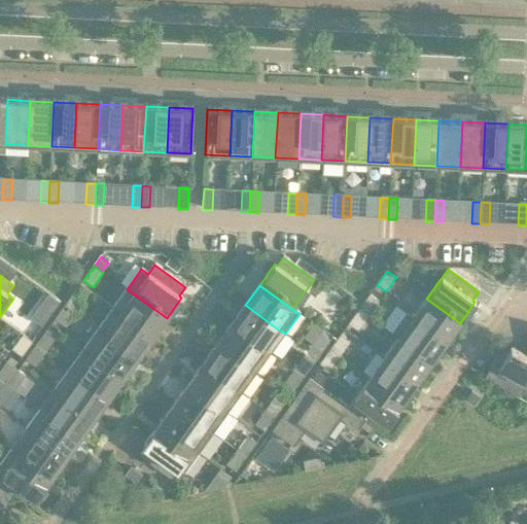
[(127,289),(112,310),(152,339),(167,318),(127,289)]
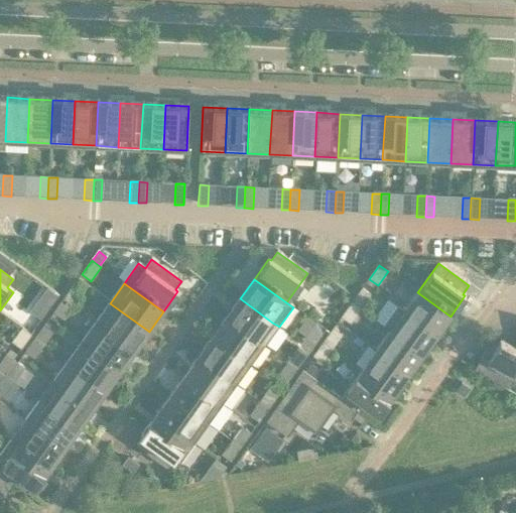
[(74,286),(63,299),(73,306),(83,292),(74,286)]
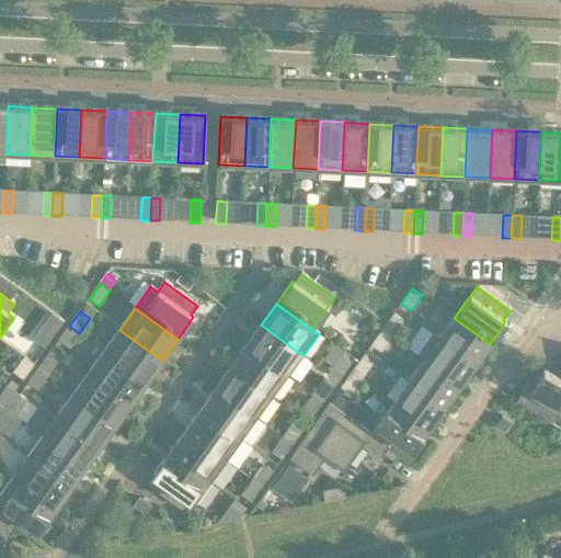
[(53,336),(63,323),(52,315),(43,328),(53,336)]
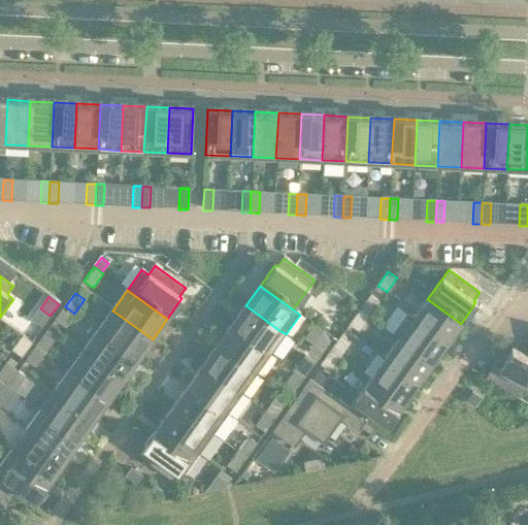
[(369,297),(359,312),(368,318),(378,304),(369,297)]
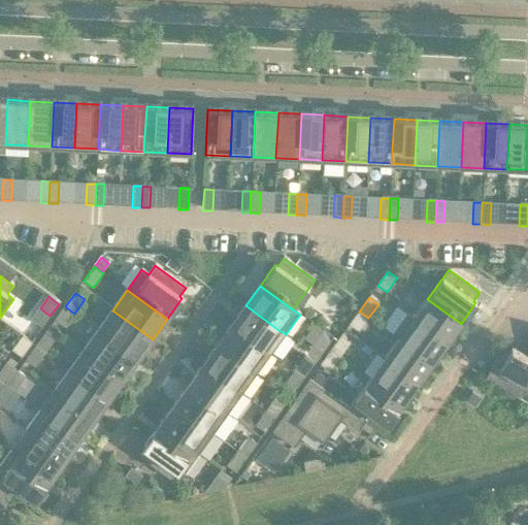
[(461,324),(427,299),(414,319),(413,320),(447,343),(461,324)]
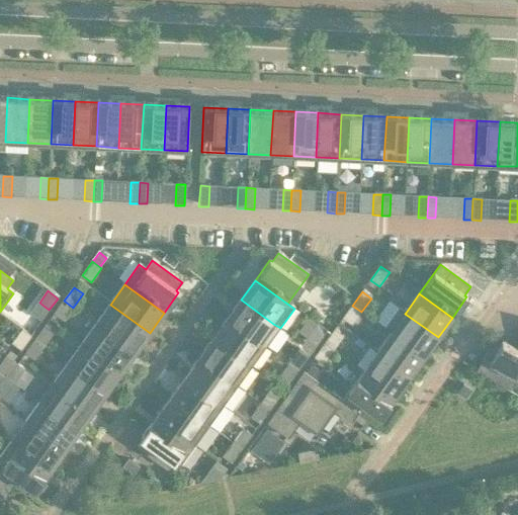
[(241,299),(227,320),(259,343),(260,343),(273,324),(241,299)]
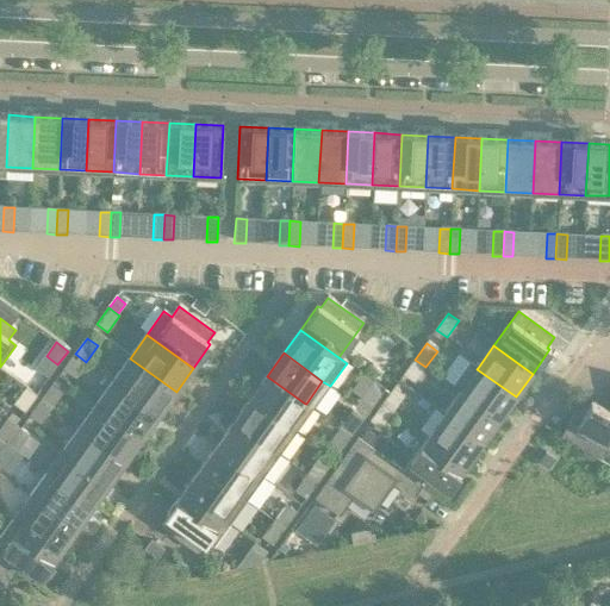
[(74,379),(86,362),(75,354),(63,370),(74,379)]
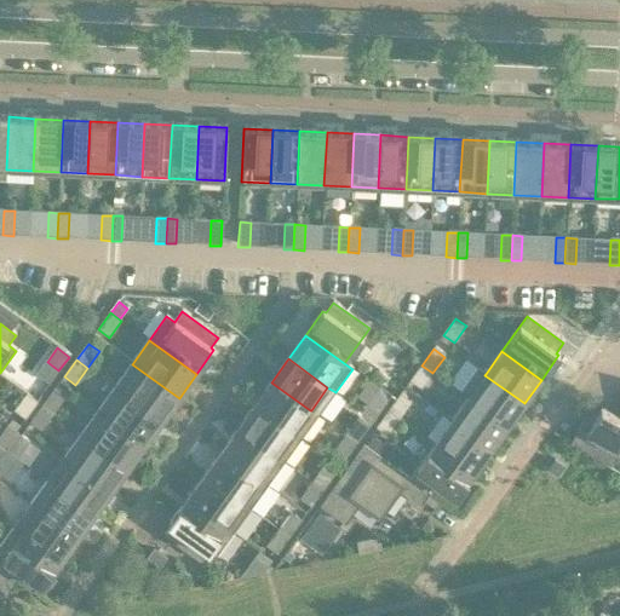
[(132,364),(115,387),(162,421),(179,398),(132,364)]
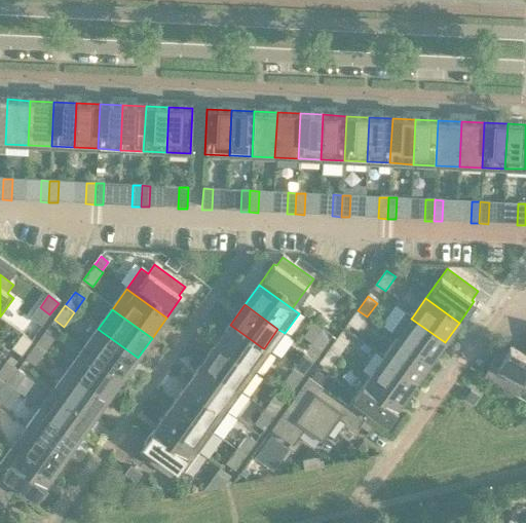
[(367,316),(358,310),(347,325),(357,331),(367,316)]
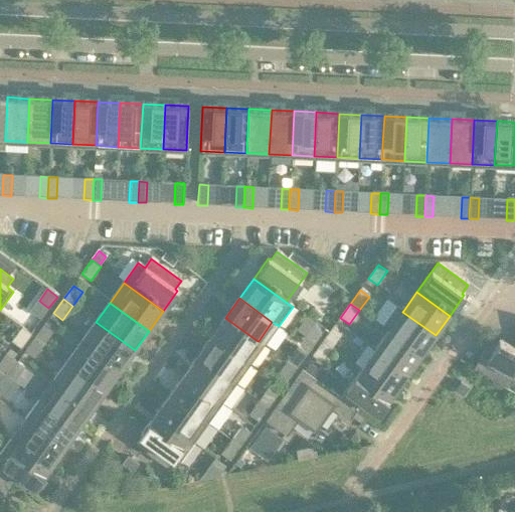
[(402,312),(403,311),(396,306),(381,327),(388,332),(388,331),(421,355),(436,335),(402,312)]
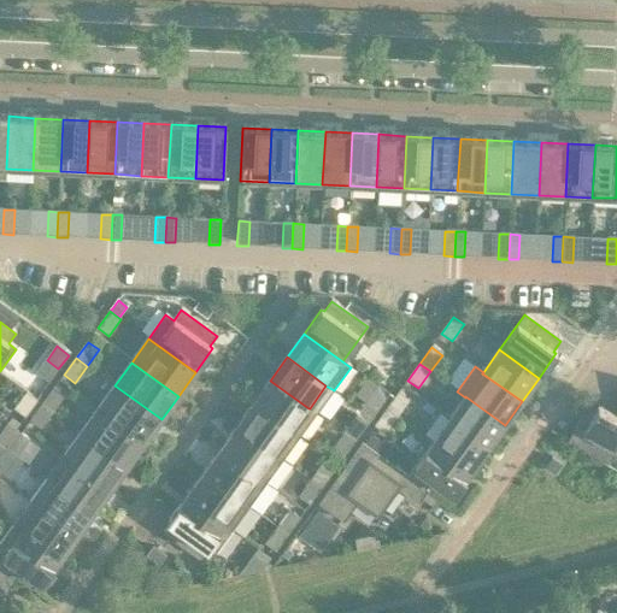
[(309,408),(270,381),(253,404),(300,437),(317,413),(310,408),(309,408)]
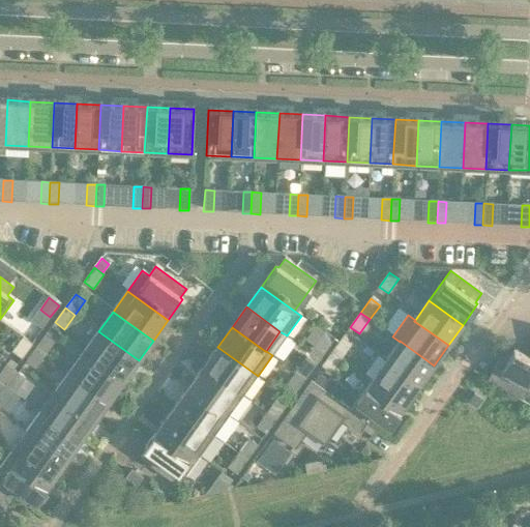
[(124,381),(139,360),(98,331),(84,352),(124,381)]
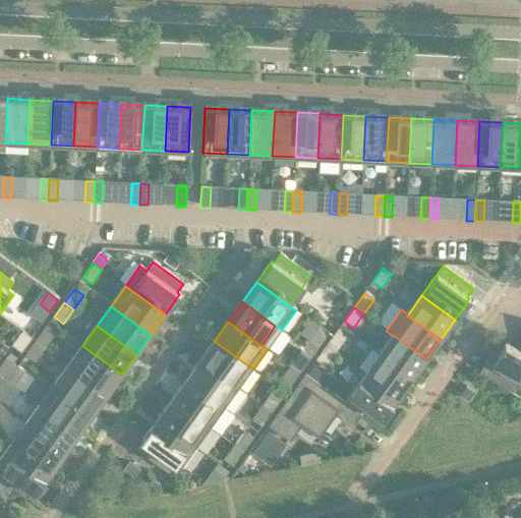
[(308,341),(317,348),(328,334),(319,327),(308,341)]
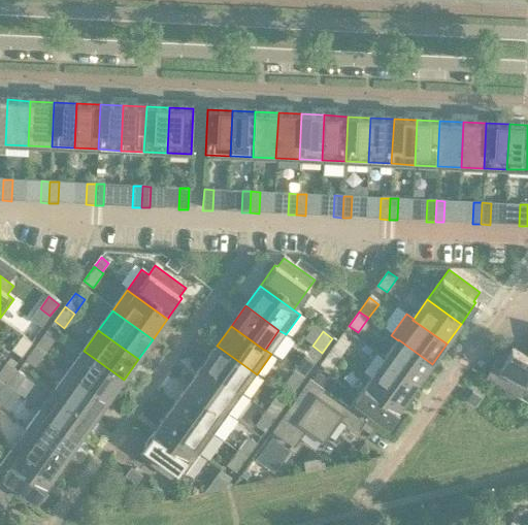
[(36,347),(45,354),(56,339),(46,332),(36,347)]
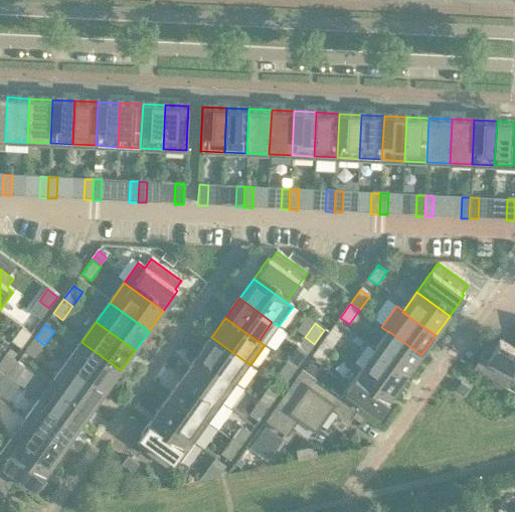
[(11,343),(20,349),(30,335),(21,329),(11,343)]
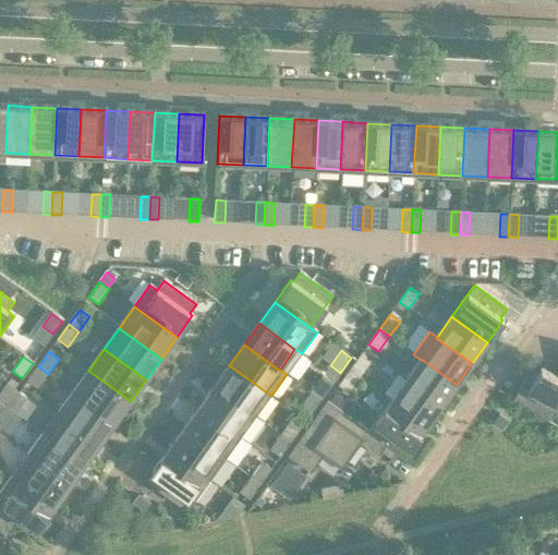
[(349,372),(359,378),(370,363),(360,357),(349,372)]
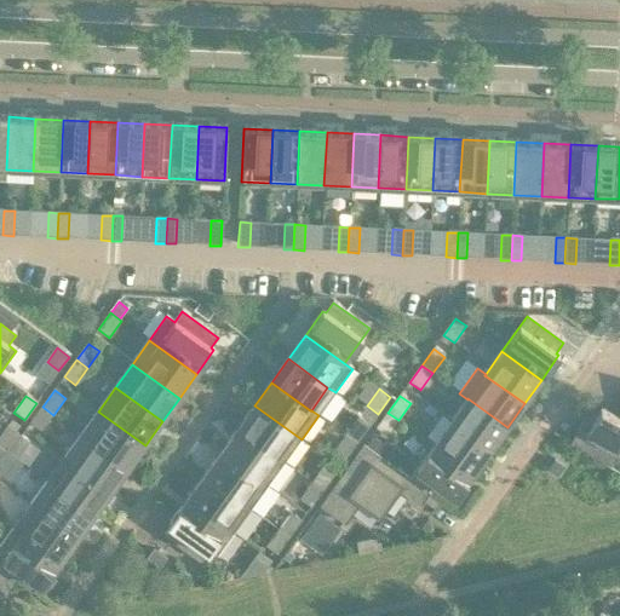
[(468,398),(468,399),(451,422),(491,450),(507,427),(468,398)]
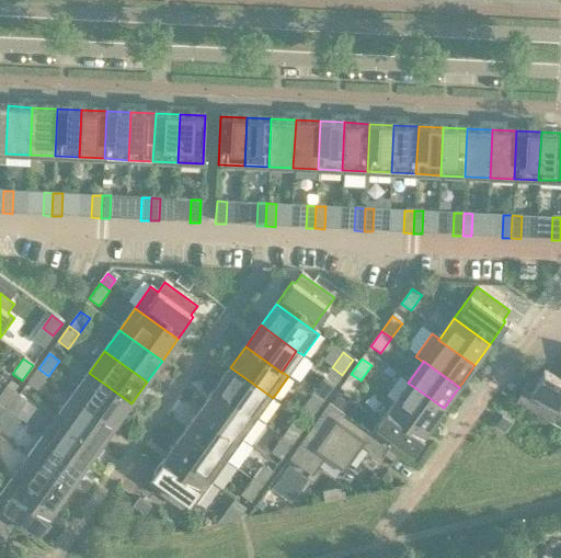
[(230,367),(215,389),(258,420),(273,398),(230,367)]
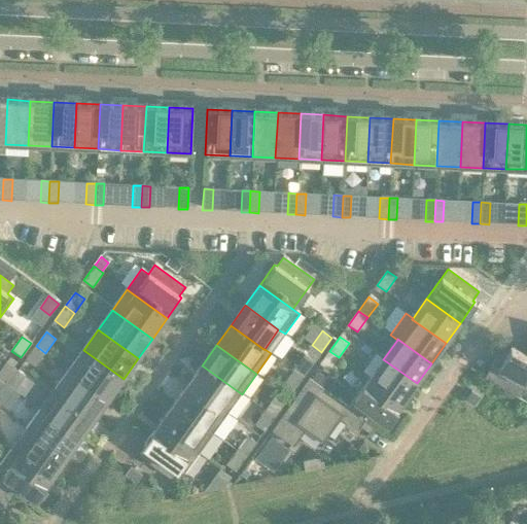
[(45,353),(36,346),(26,360),(35,368),(45,353)]
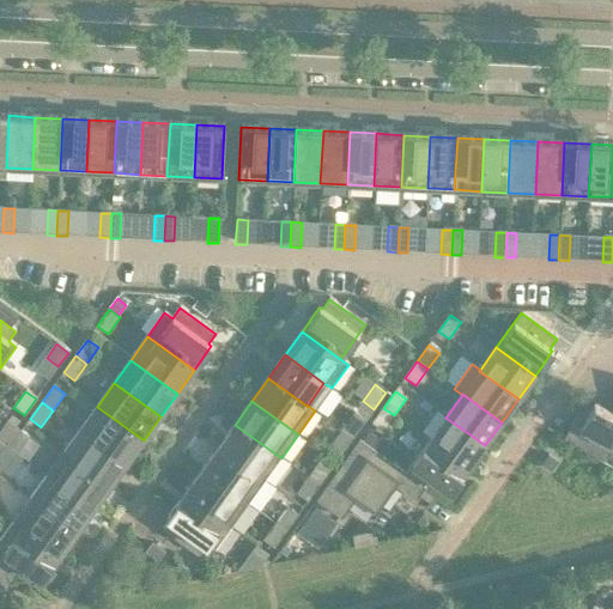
[(612,412),(612,414),(594,405),(588,415),(580,410),(571,425),(580,430),(572,443),(602,458),(610,446),(612,448),(612,412)]
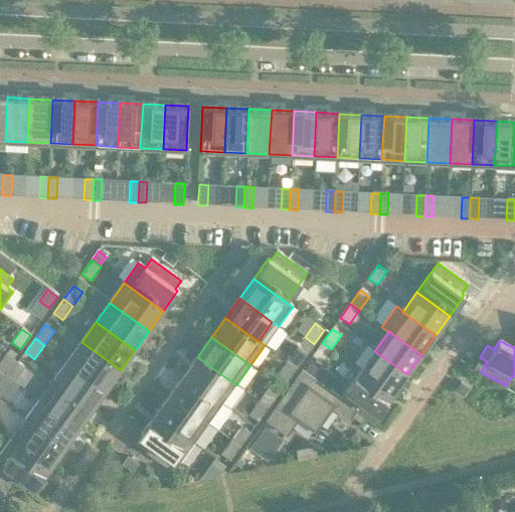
[(121,370),(81,342),(67,361),(107,389),(121,370)]
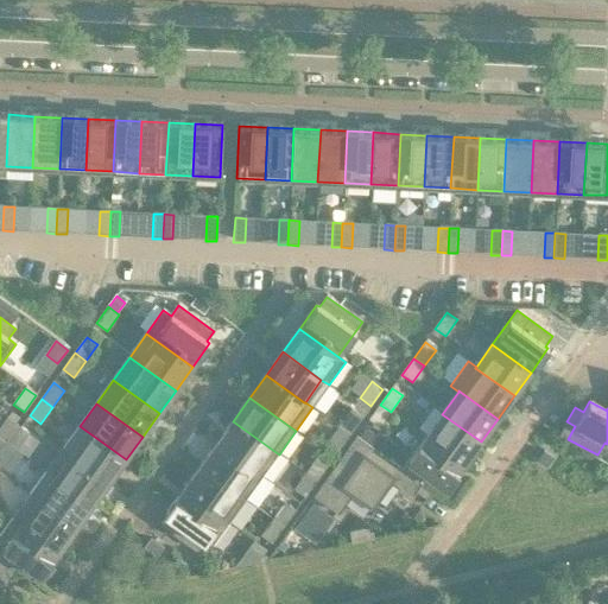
[(391,412),(380,405),(368,420),(379,428),(391,412)]
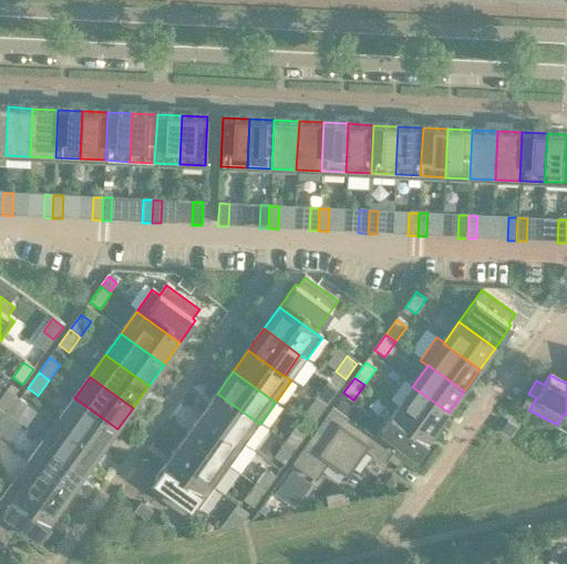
[(327,383),(317,399),(327,407),(338,391),(327,383)]
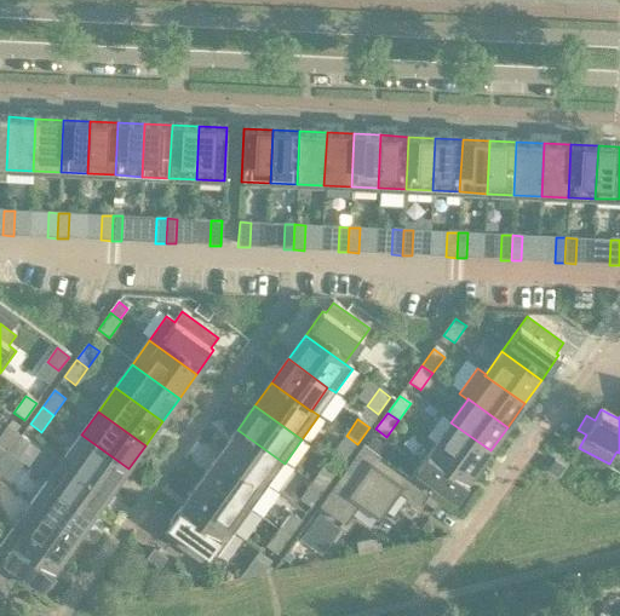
[(491,450),(451,422),(434,445),(474,475),(491,450)]
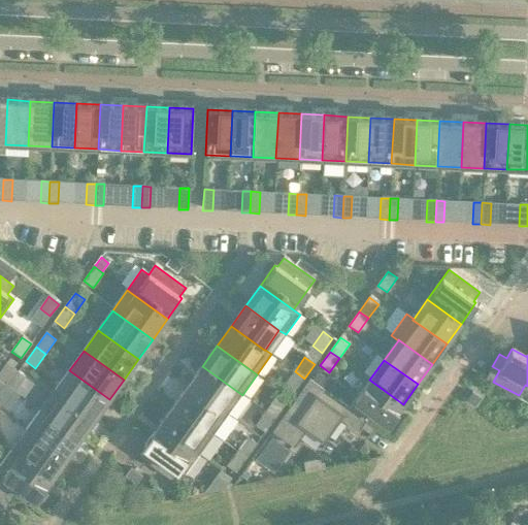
[(6,365),(0,372),(0,382),(5,386),(14,371),(6,365)]
